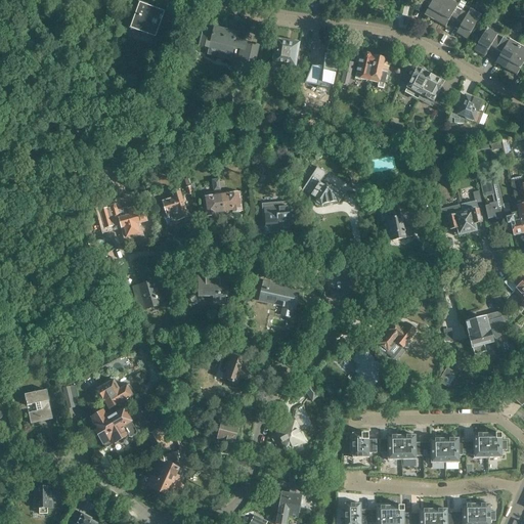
[(425,15),(435,20),(447,0),(425,0),(425,2),(430,5),(425,15)]
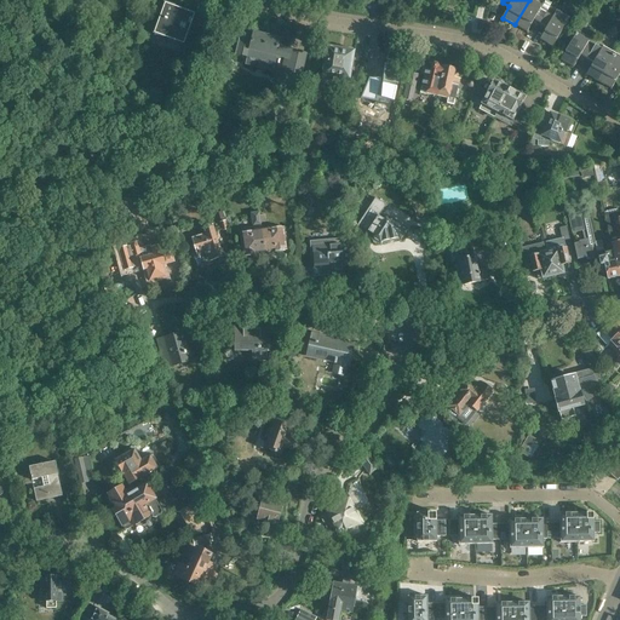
[(550,7),(537,0),(529,0),(515,24),(527,32),(534,21),(540,24),(550,7)]
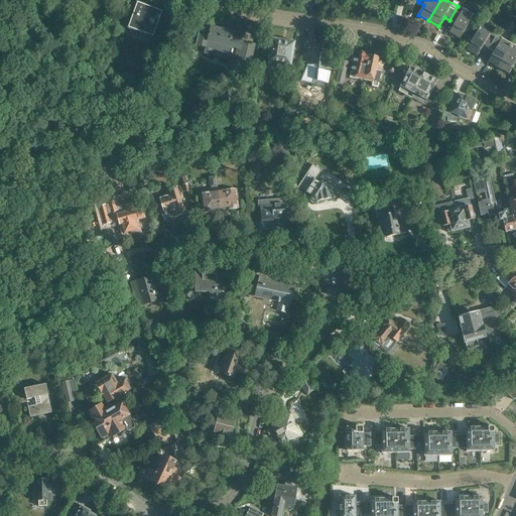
[(162,12),(137,3),(128,28),(153,37),(162,12)]
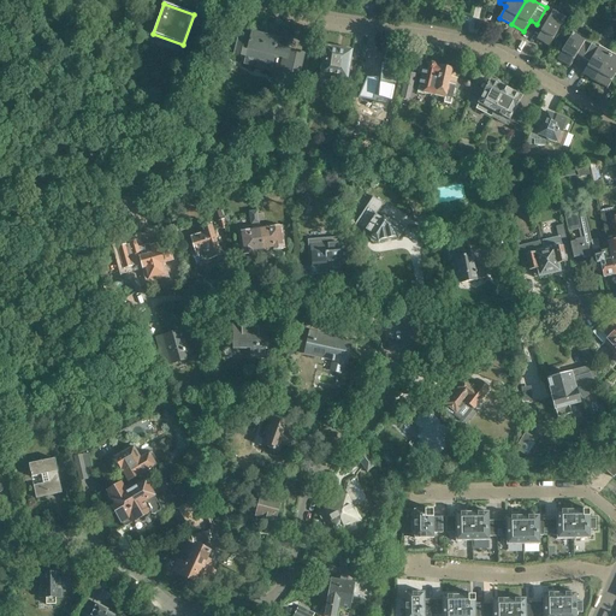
[(546,7),(537,24),(544,28),(537,40),(550,47),(566,18),(546,7)]
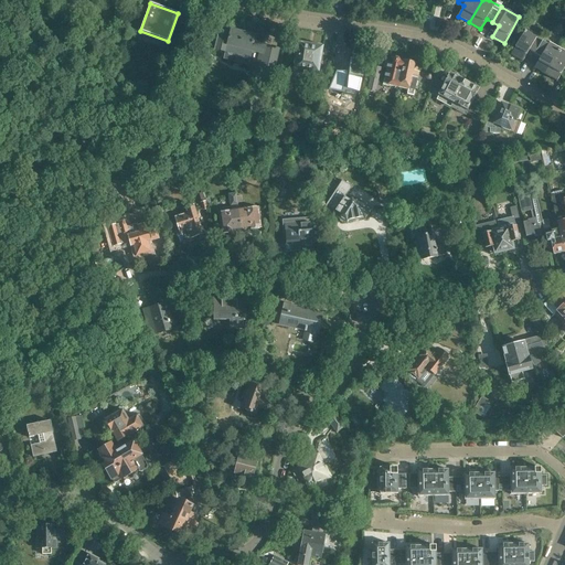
[(198,34),(188,29),(180,43),(190,49),(198,34)]
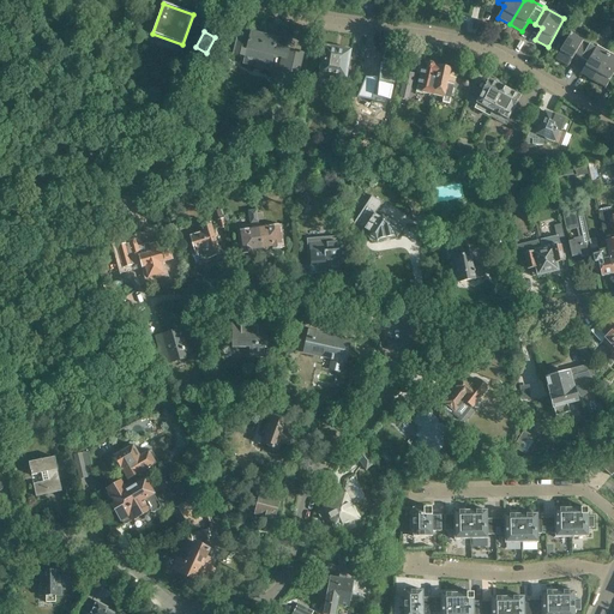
[(575,55),(582,59),(591,42),(572,31),(555,59),(569,67),(575,55)]
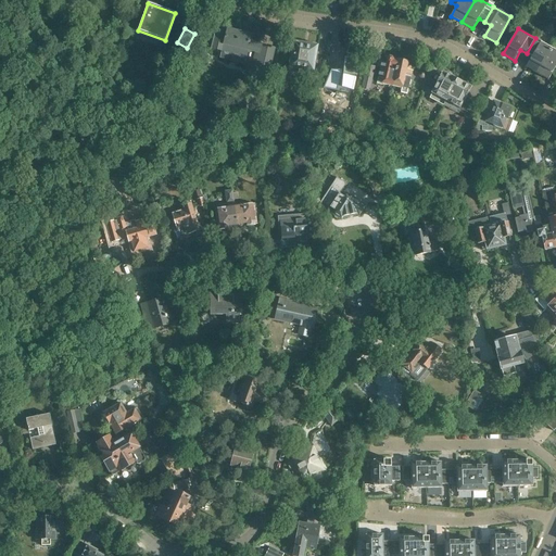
[(216,30),(211,49),(247,57),(248,50),(256,52),(253,64),(256,65),(254,75),(262,77),(262,76),(268,78),(275,49),(261,46),(250,43),(251,36),(228,29),(227,33),(216,30)]
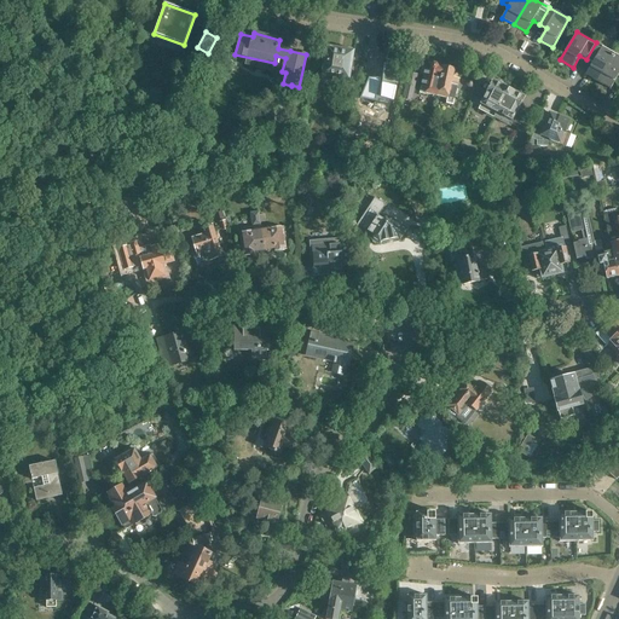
[(614,53),(596,42),(586,59),(593,63),(586,75),(599,82),(614,53)]
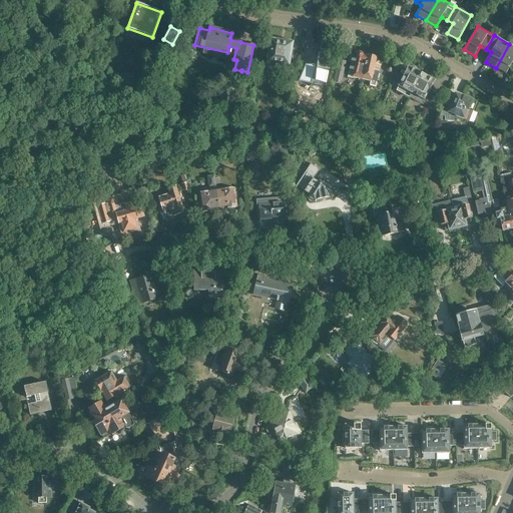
[(284,76),(287,76),(286,81),(295,82),(298,64),(290,63),(293,43),(272,40),(268,62),(263,61),(262,68),(275,70),(276,63),(286,65),(284,76)]
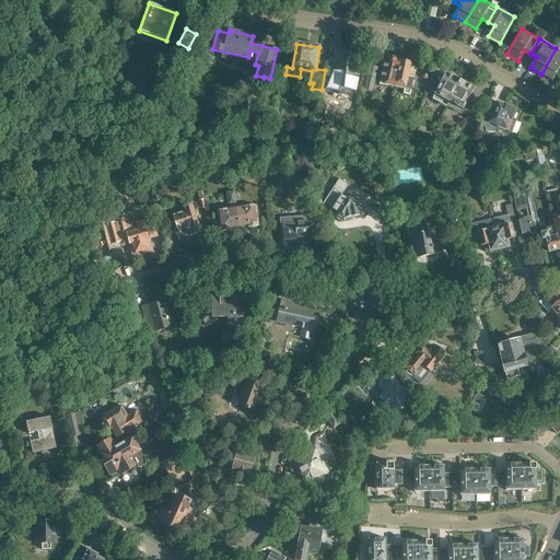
[(359,80),(359,77),(360,77),(363,62),(363,60),(364,60),(366,50),(353,47),(350,55),(350,59),(349,59),(347,73),(345,73),(345,72),(335,71),(326,89),(339,92),(339,93),(352,96),(353,91),(356,92),(359,80)]
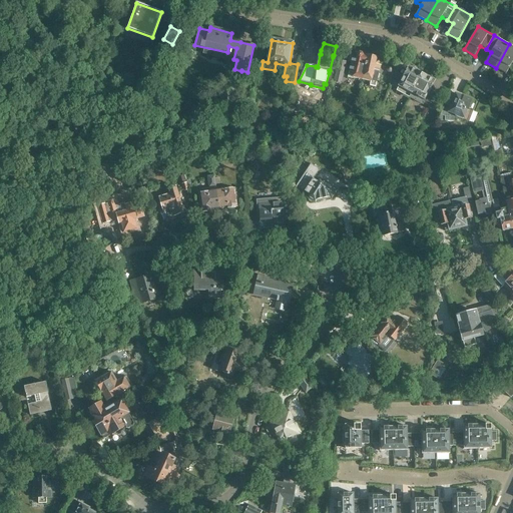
[(512,46),(509,44),(496,68),(506,74),(512,64),(512,46)]
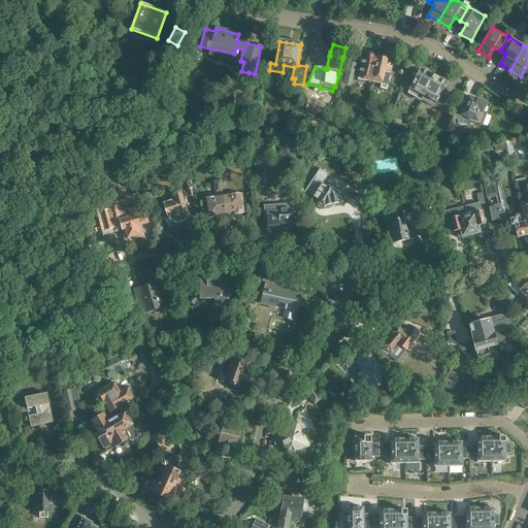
[(364,79),(372,81),(378,58),(373,57),(372,55),(370,55),(368,56),(367,58),(368,60),(368,61),(362,59),(359,74),(354,73),(356,64),(349,62),(344,83),(345,83),(345,85),(350,86),(351,84),(352,85),(353,78),(364,81),(364,79)]
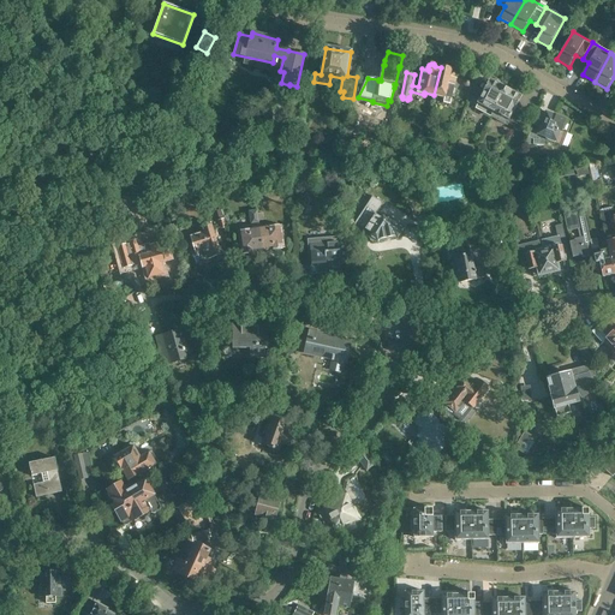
[(441,67),(434,95),(445,97),(443,103),(451,105),(457,78),(454,78),(455,72),(451,71),(451,70),(449,70),(449,67),(443,66),(442,69),(441,67)]
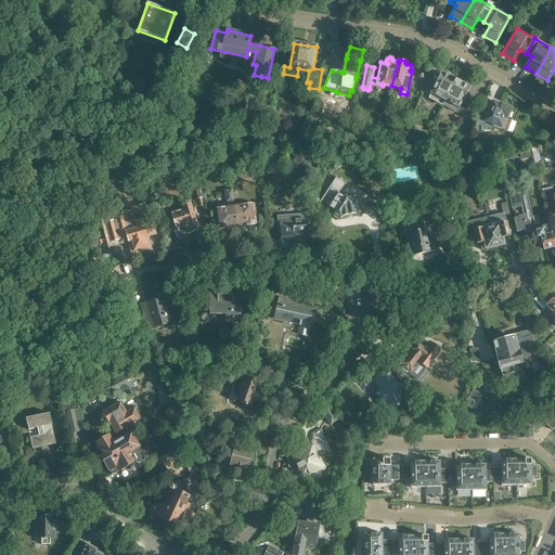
[(429,98),(442,105),(456,80),(449,77),(448,74),(443,74),(441,73),(436,82),(426,77),(422,91),(430,95),(429,98)]
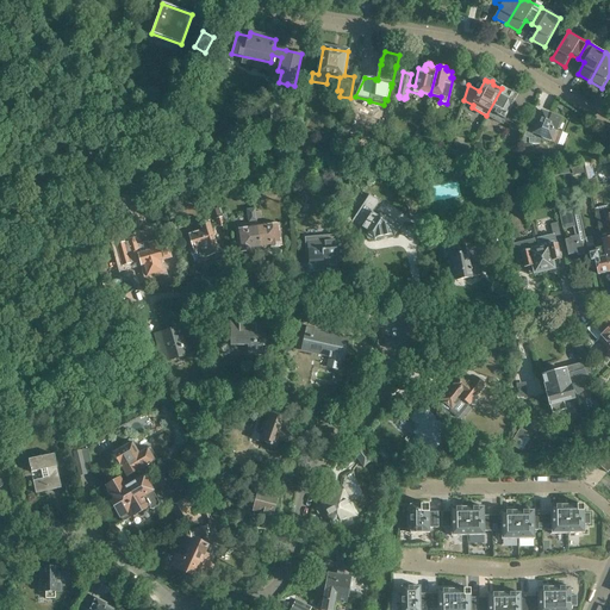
[(509,93),(502,88),(486,116),(502,124),(503,122),(510,125),(510,128),(518,131),(523,119),(522,118),(523,114),(512,106),(517,97),(515,95),(512,92),(509,93)]
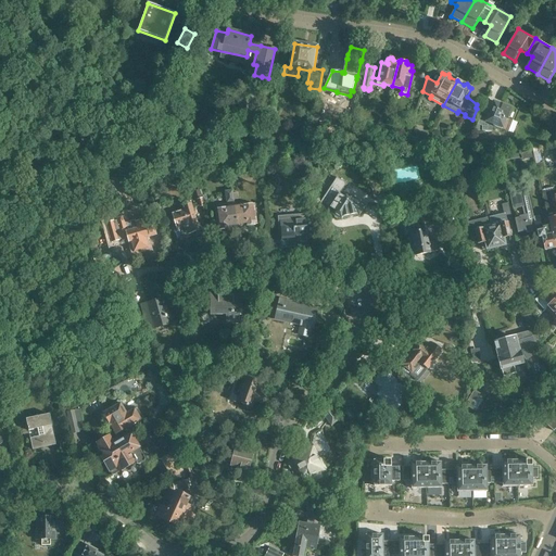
[(475,124),(472,130),(482,130),(482,131),(492,131),(493,126),(508,133),(513,121),(507,118),(508,117),(510,117),(513,112),(510,111),(510,110),(494,102),(488,118),(478,115),(475,124)]
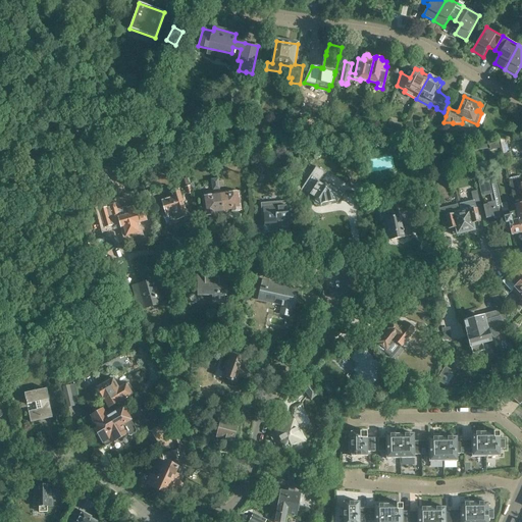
[(316,166),(301,191),(310,196),(314,198),(313,200),(314,201),(314,202),(314,204),(316,206),(319,205),(320,205),(321,204),(335,201),(337,202),(338,200),(340,200),(341,198),(341,197),(342,195),(325,183),(323,186),(320,184),(321,183),(319,181),(325,172),(316,166)]
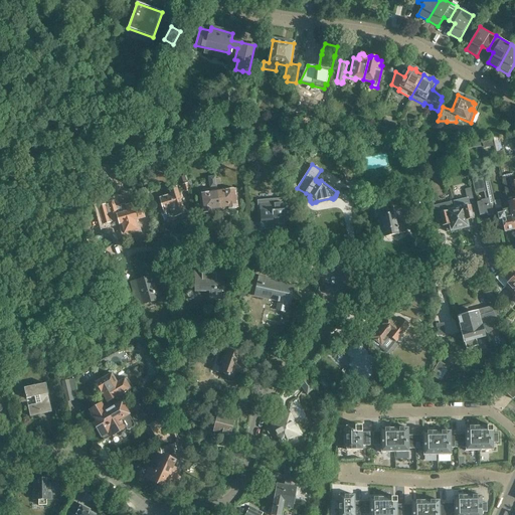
[(353,170),(344,172),(346,183),(355,181),(353,170)]
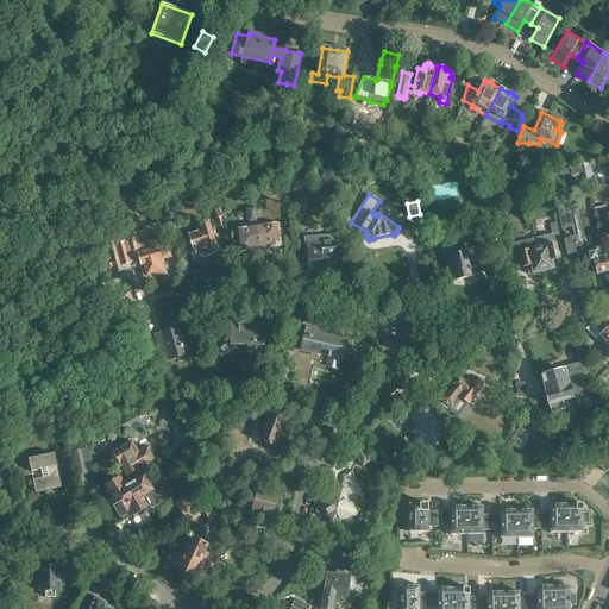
[(256,223),(253,208),(246,209),(248,223),(256,223)]
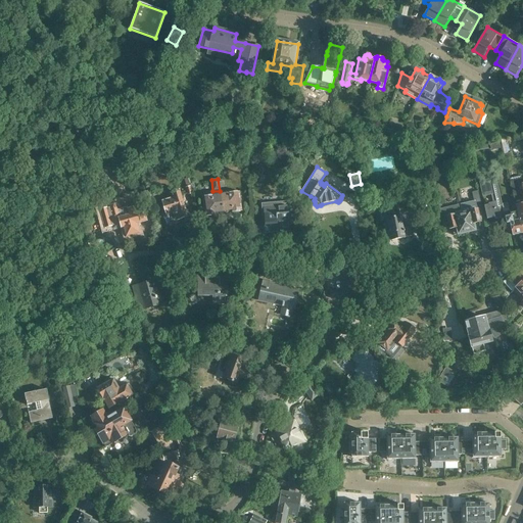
[(503,206),(502,204),(495,179),(479,183),(483,197),(491,195),(492,203),(488,204),(488,206),(484,207),(487,219),(494,218),(495,219),(501,218),(497,207),(503,206)]
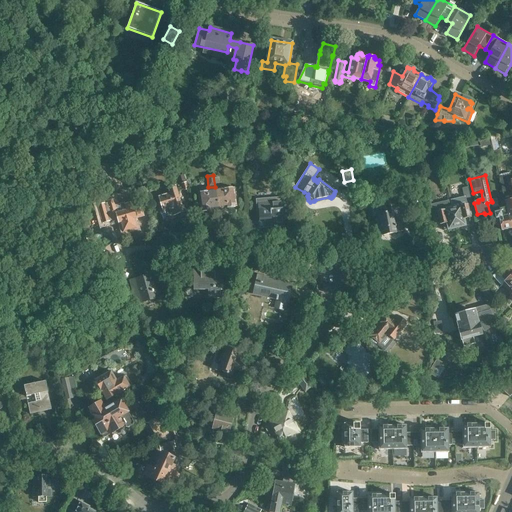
[(507,208),(511,229),(511,228),(511,181),(511,176),(500,178),(503,192),(511,190),(511,200),(505,202),(507,208)]
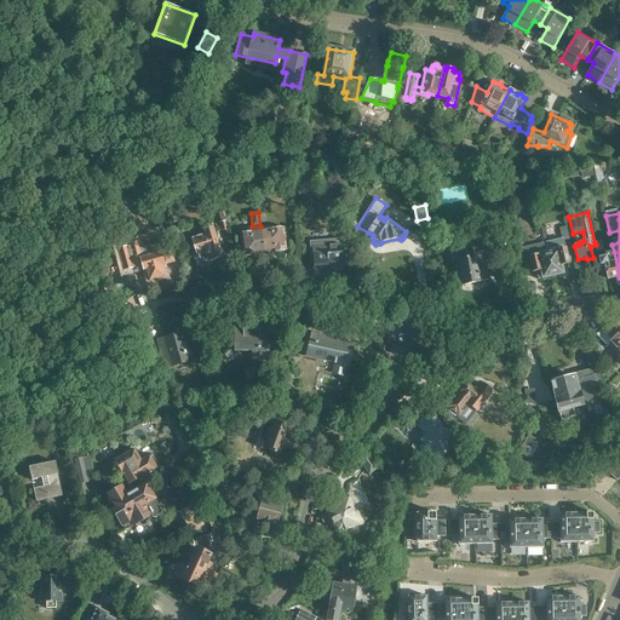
[(193,239),(197,256),(205,253),(207,254),(211,253),(213,260),(223,258),(213,225),(204,229),(205,234),(193,239)]
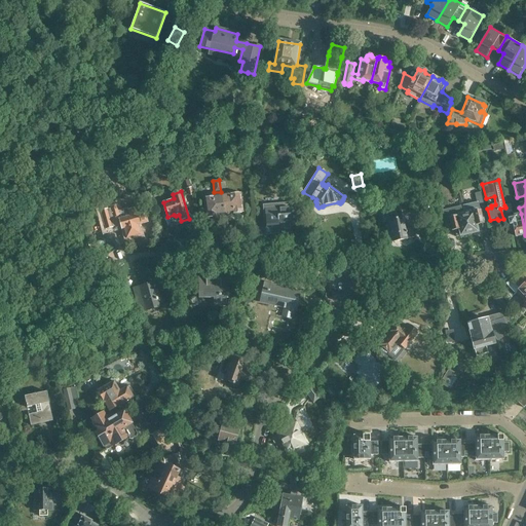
[(462,207),(464,215),(470,234),(478,232),(483,231),(481,225),(483,224),(480,212),(479,205),(484,204),(481,192),(475,194),(477,203),(462,207)]
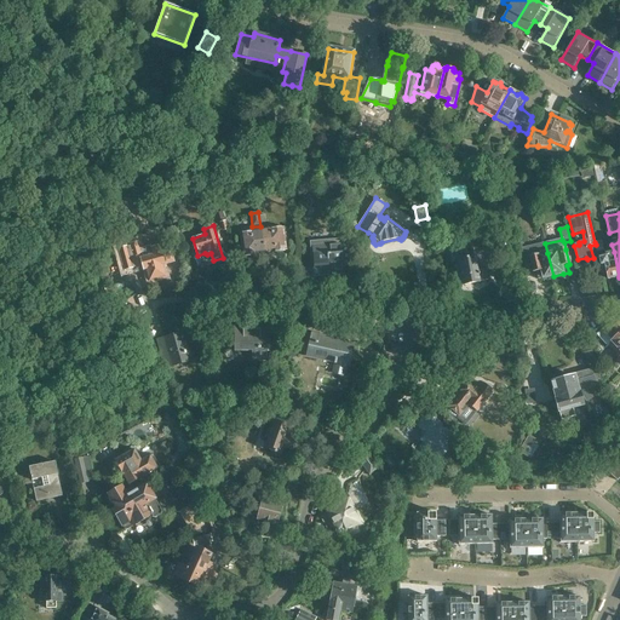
[(254,253),(265,252),(262,230),(252,233),(252,228),(241,230),(242,234),(246,257),(256,256),(254,253)]
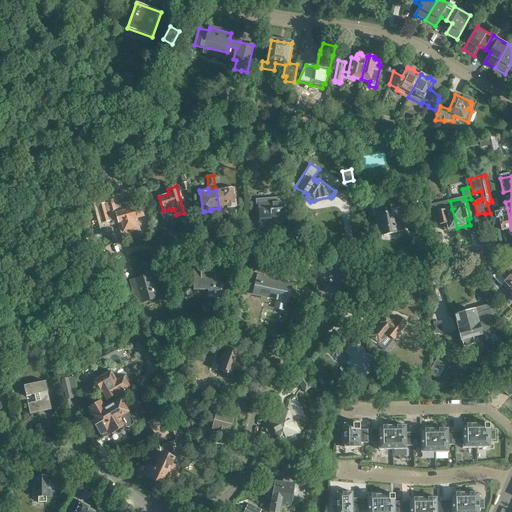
[(232,188),(216,190),(219,208),(227,207),(227,209),(235,207),(232,188)]
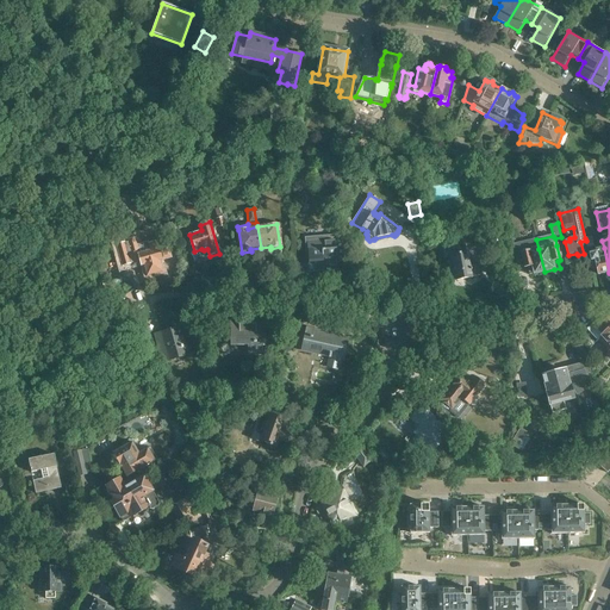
[(453,280),(453,281),(473,278),(480,277),(479,266),(471,267),(467,249),(474,248),(473,237),(465,238),(466,241),(443,246),(446,257),(448,257),(448,259),(452,257),(453,266),(452,266),(450,268),(452,275),(454,277),(455,275),(455,280),(453,280)]
